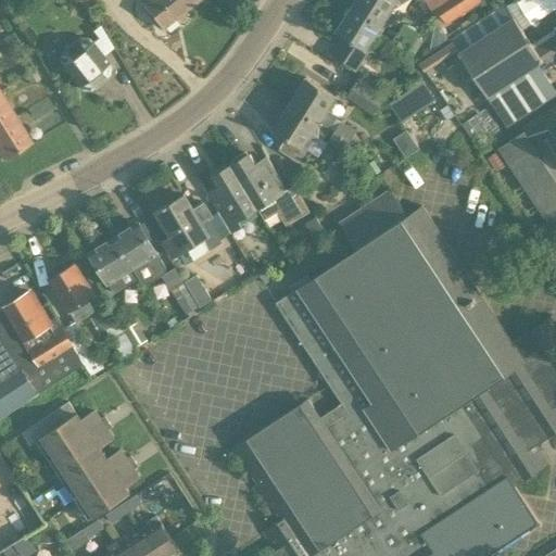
[(143,0),(141,2),(163,29),(199,0),(143,0)]
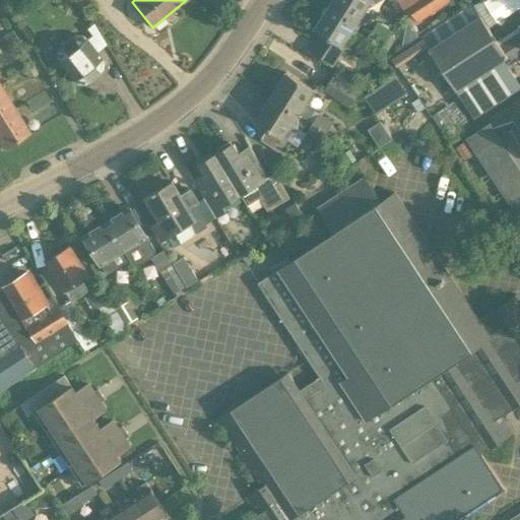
[(332,0),(329,6),(356,24),(371,2),(374,6),(381,0),(332,0)]
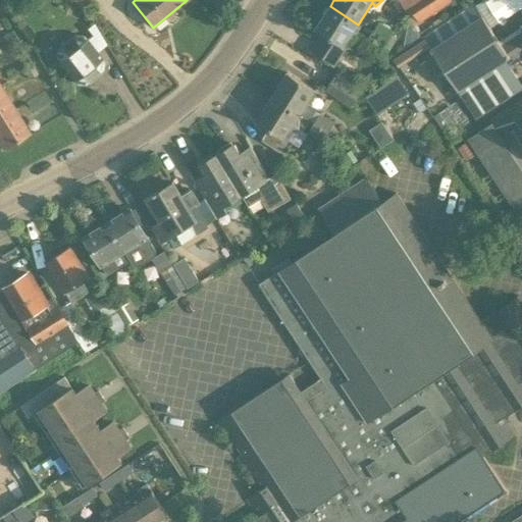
[(400,0),(406,9),(409,7),(418,20),(451,1),(450,0),(400,0)]
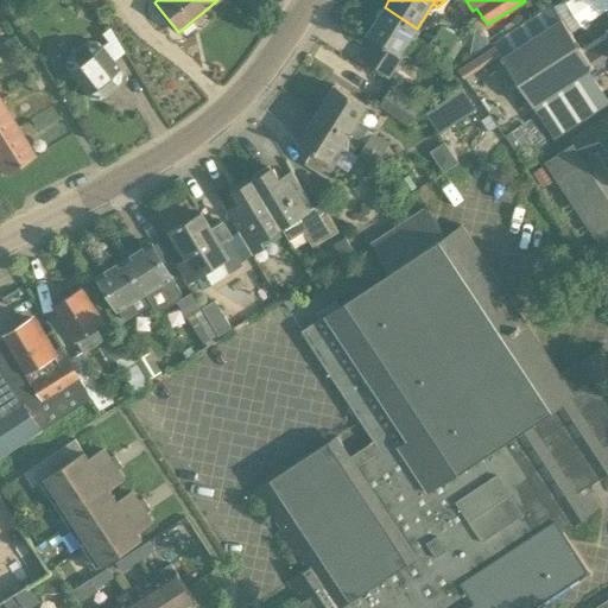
[(515,29),(494,42),(496,45),(501,54),(555,138),(607,102),(607,101),(593,76),(596,74),(595,71),(607,62),(607,38),(583,55),(570,33),(552,7),(551,5),(515,29)]
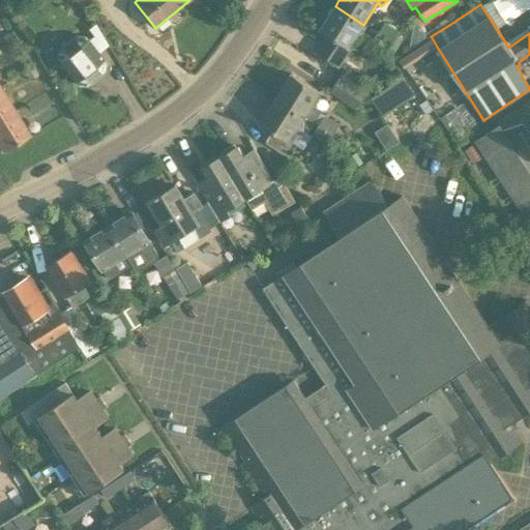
[(319,31),(325,35),(326,36),(315,54),(337,68),(350,50),(348,49),(363,25),(335,6),(319,31)]
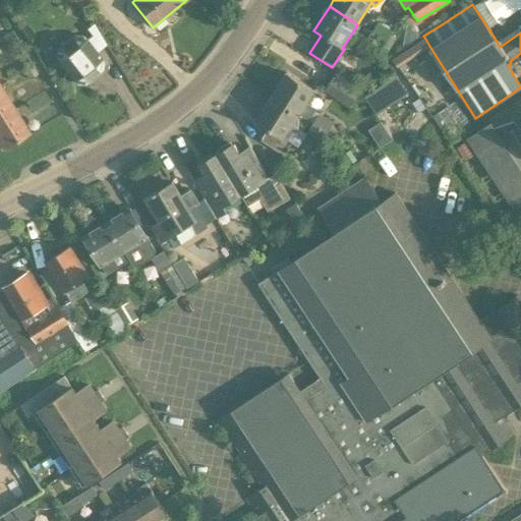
[(386,41),(392,32),(378,22),(371,32),(386,41)]
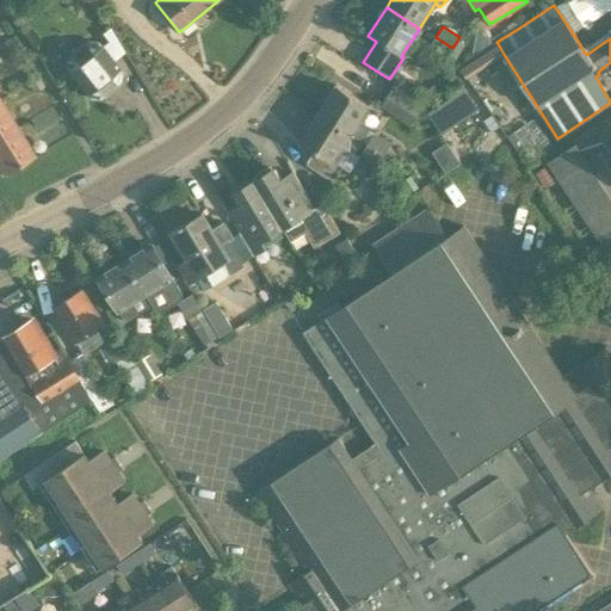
[(10,36),(2,41),(10,53),(18,48),(10,36)]
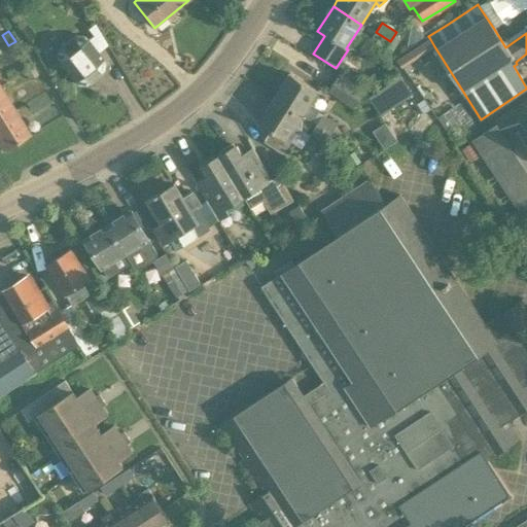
[(376,32),(370,41),(384,50),(390,41),(376,32)]
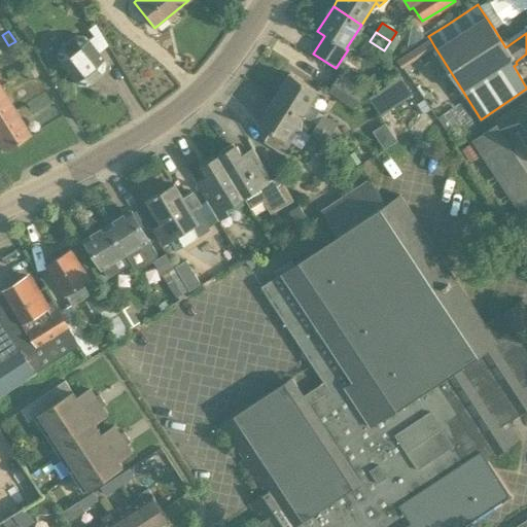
[(88,84),(99,75),(102,73),(103,65),(85,41),(82,39),(74,38),(59,49),(56,53),(58,63),(73,83),(76,86),(83,88),(88,84)]
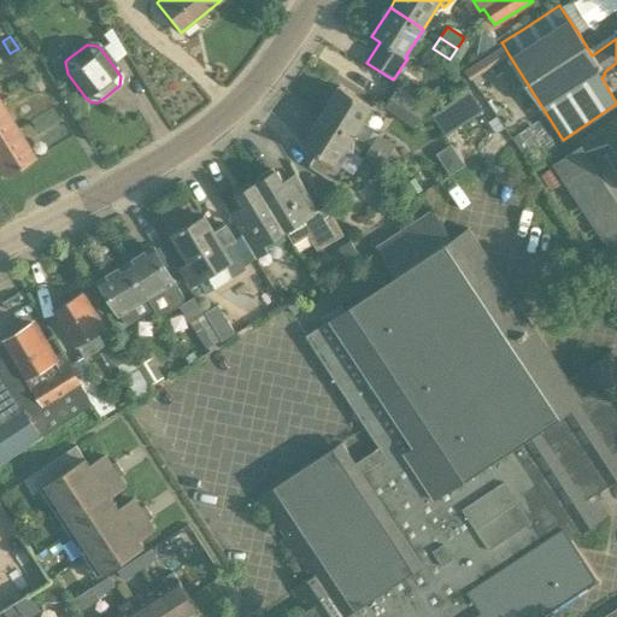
[(500,48),(466,70),(471,77),(479,74),(509,54),(504,46),(500,48)]
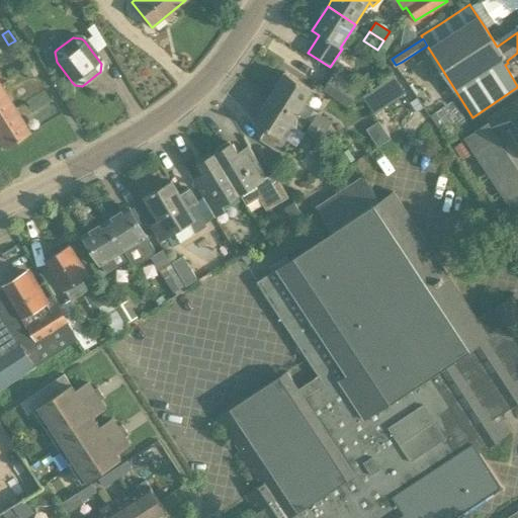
[(15,40),(8,45),(14,56),(21,52),(15,40)]
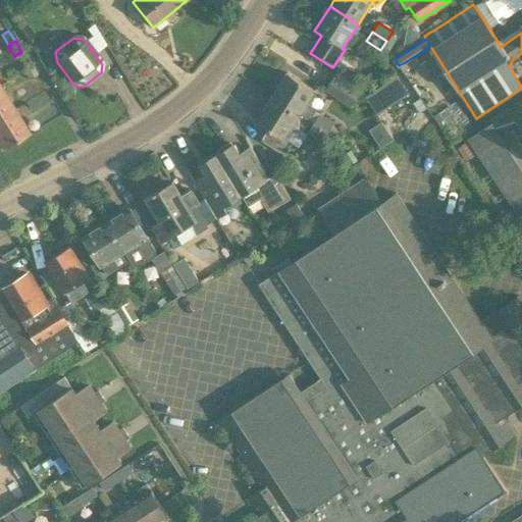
[(336,74),(326,91),(350,107),(361,92),(336,74)]
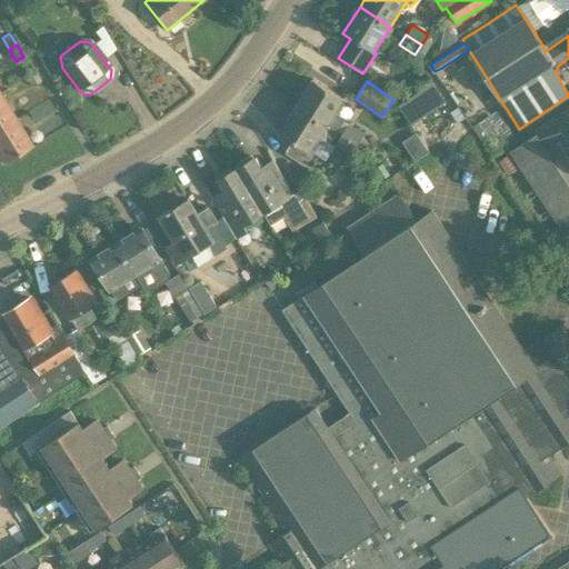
[(312,82),(296,108),(336,133),(342,123),(345,121),(333,115),(342,101),(312,82)]
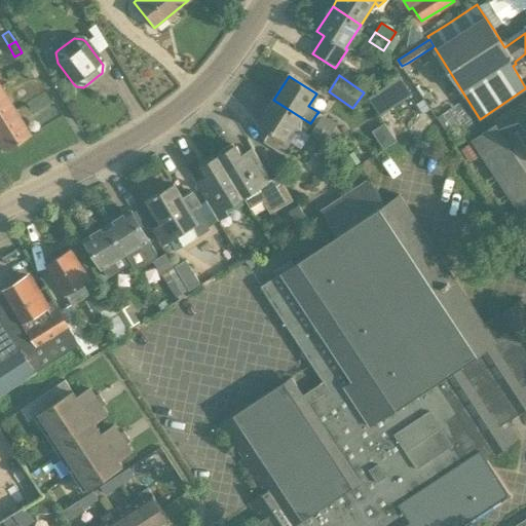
[(37,78),(31,82),(37,92),(44,88),(37,78)]
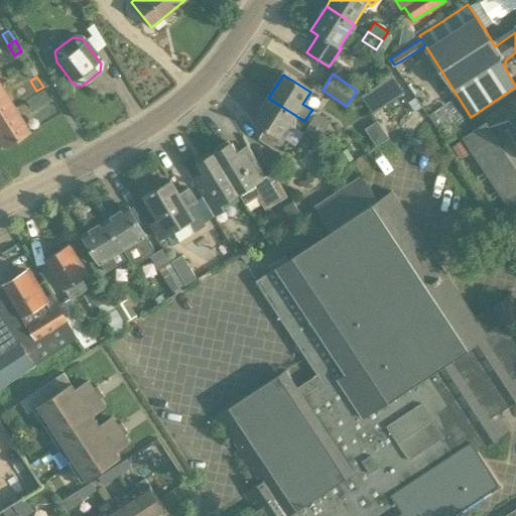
[(361,96),(370,110),(395,93),(386,79),(361,96)]
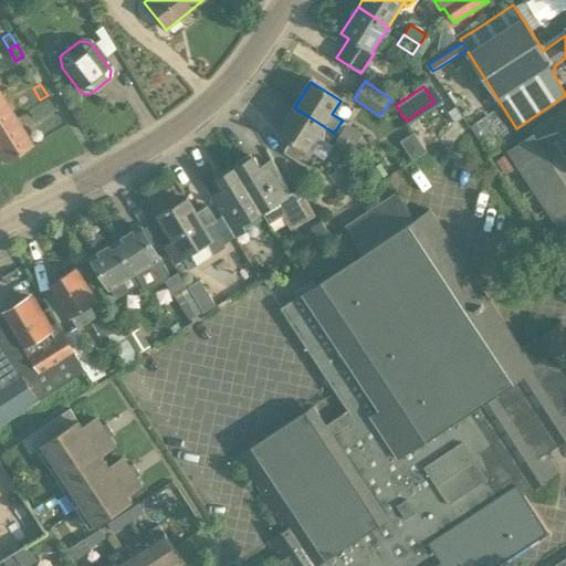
[(0,93),(0,123),(13,115),(0,93)]
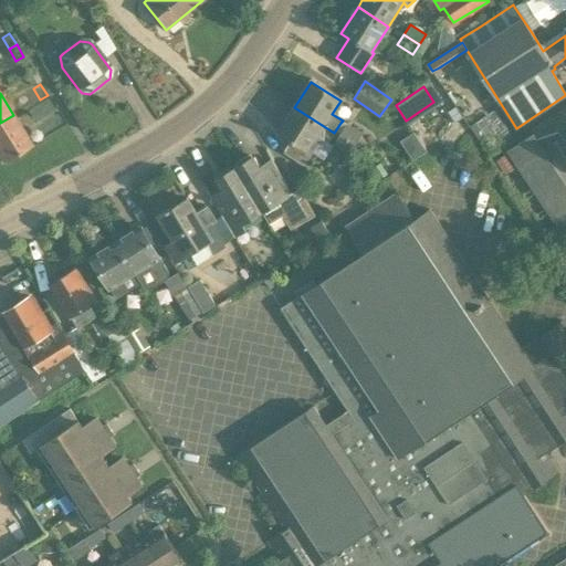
[(48,95),(40,100),(46,112),(54,107),(48,95)]
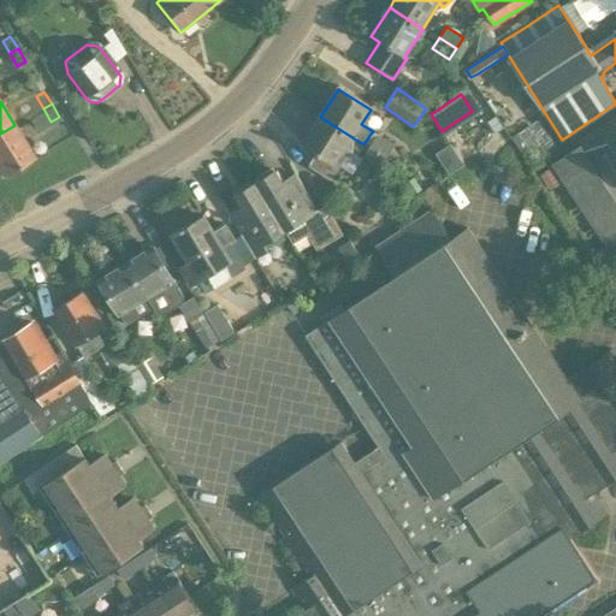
[(357,155),(363,144),(353,138),(320,117),(302,144),(315,154),(308,166),(331,181),(341,166),(336,164),(345,148),(357,155)]
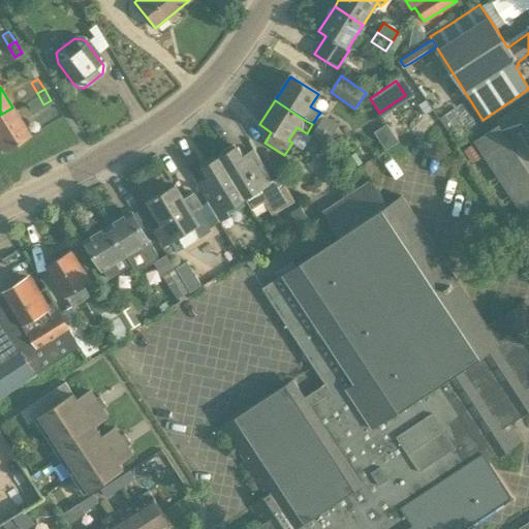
[(12,107),(0,115),(0,149),(27,132),(12,107)]
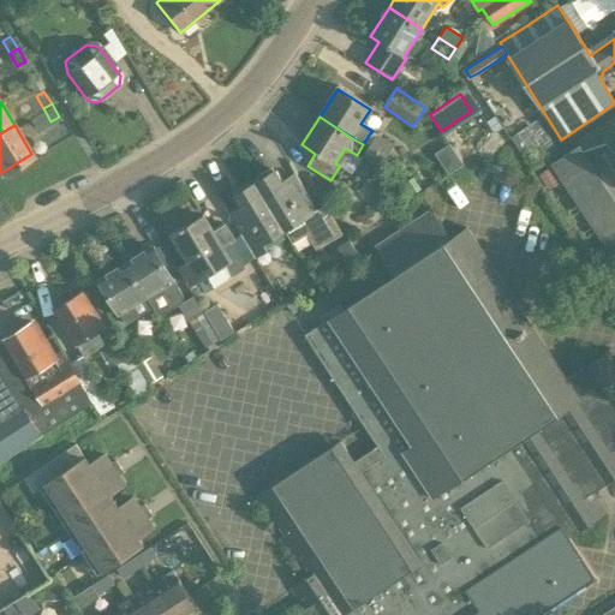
[(375,136),(368,148),(375,153),(386,159),(386,157),(393,148),(375,136)]
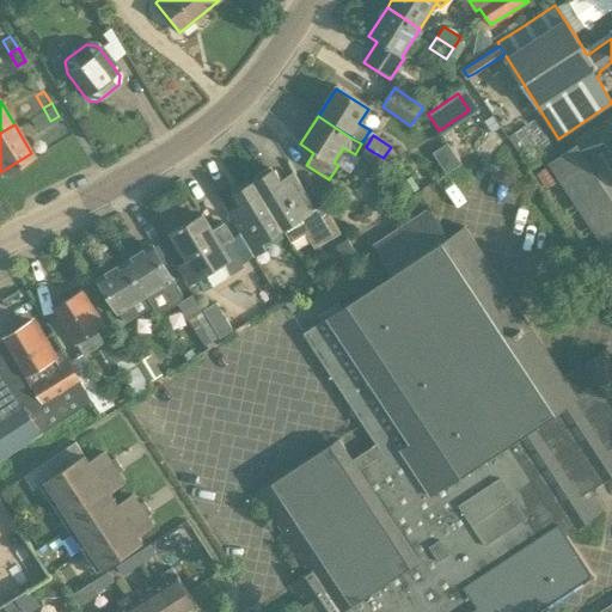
[(576,147),(550,165),(609,252),(611,250),(611,145),(606,150),(604,145),(587,151),(580,152),(577,150),(576,147)]
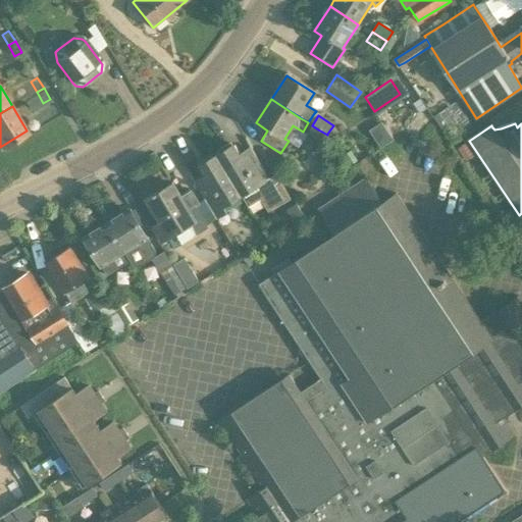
[(375,129),(385,145),(394,140),(383,124),(375,129)]
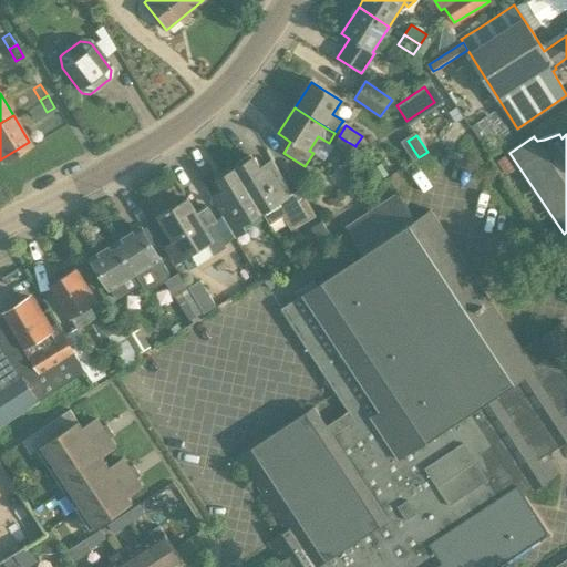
[(349,157),(356,146),(346,141),(339,136),(332,146),(349,157)]
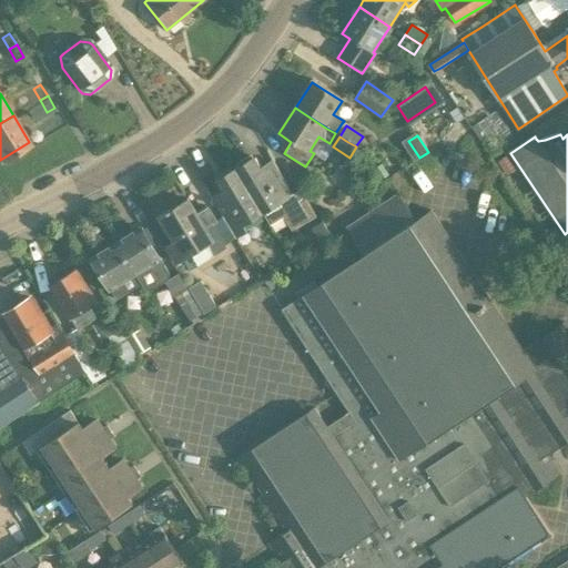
[(255,156),(236,169),(262,212),(279,201),(294,225),(305,219),(307,222),(316,216),(300,189),(292,193),(273,161),(271,162),(272,162),(262,168),(255,156)]
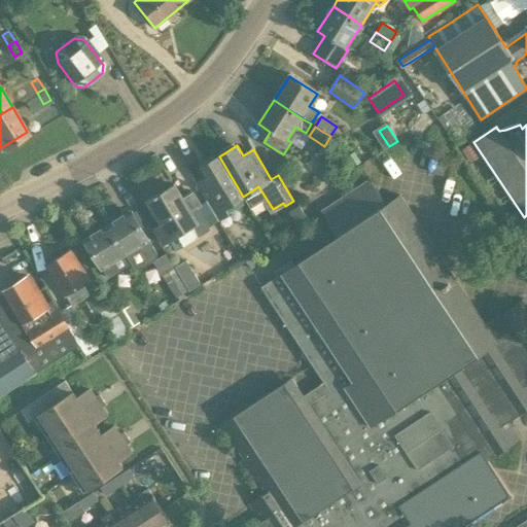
[(243,197),(219,156),(201,168),(207,177),(197,183),(215,213),(243,197)]
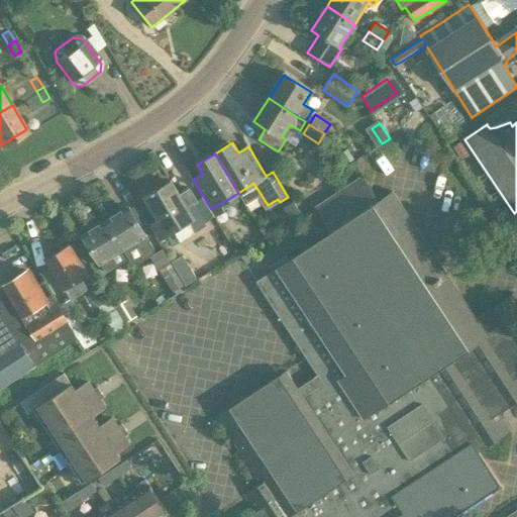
[(450,516),(499,485),(477,451),(478,450),(427,374),(487,335),(475,317),(474,318),(390,192),(376,201),(359,177),(313,207),(329,231),(253,282),(321,384),(301,397),(296,389),(288,395),(277,378),(212,421),(229,446),(233,443),(238,450),(234,453),(251,480),(255,477),(261,484),(243,496),(254,512),(251,514),(252,516),(450,516)]
